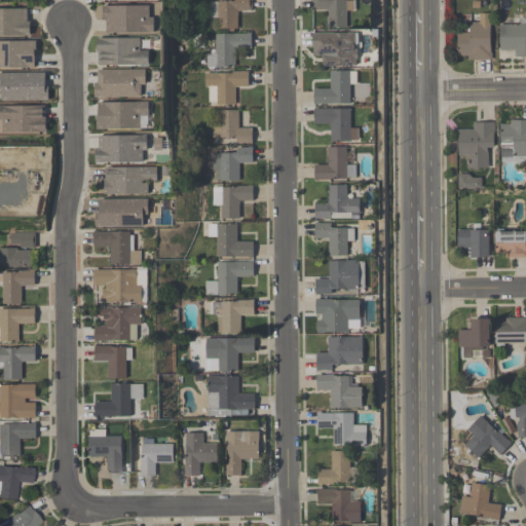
[(210,0),(210,20),(219,20),(219,30),(239,31),(239,10),(252,11),(252,0),(210,0)]
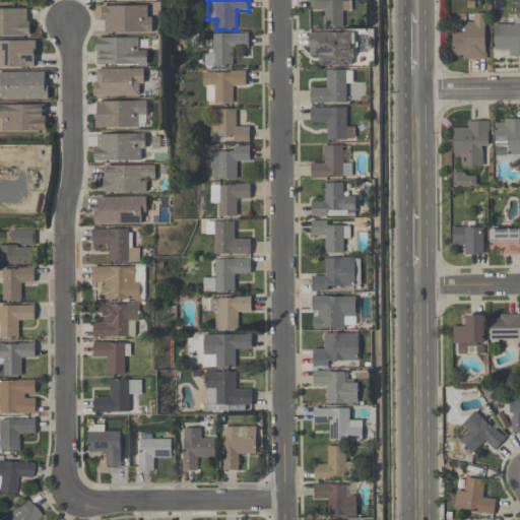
[(343,26),(343,15),(347,15),(347,0),(309,0),(309,14),(321,13),(321,27),(343,26)]
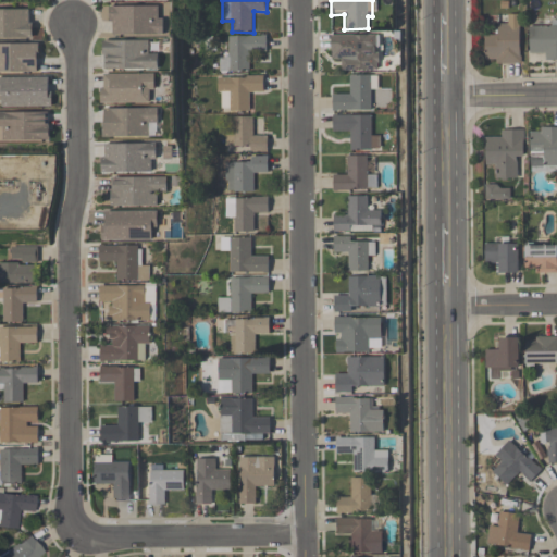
[(32,10),(0,9),(0,39),(32,40),(32,10)]
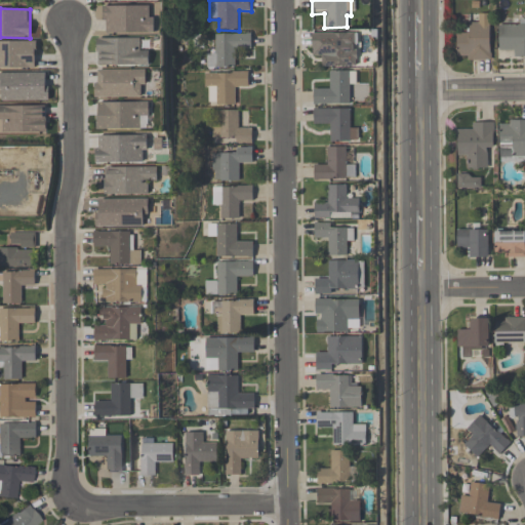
[(102,8),(102,34),(156,34),(156,8),(102,8)]
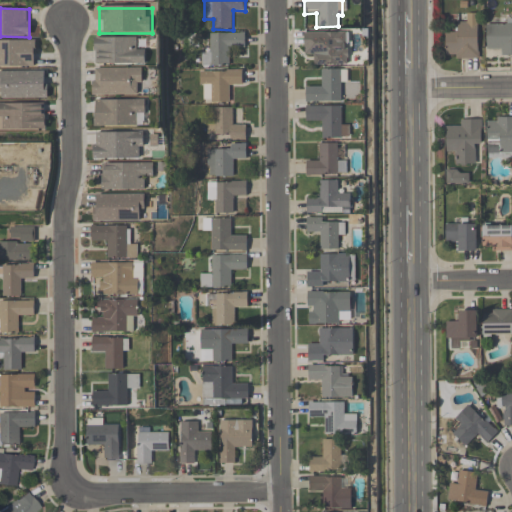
[(479,59),(478,14),(467,14),(467,22),(457,23),(457,32),(446,33),(446,60),(479,59)]
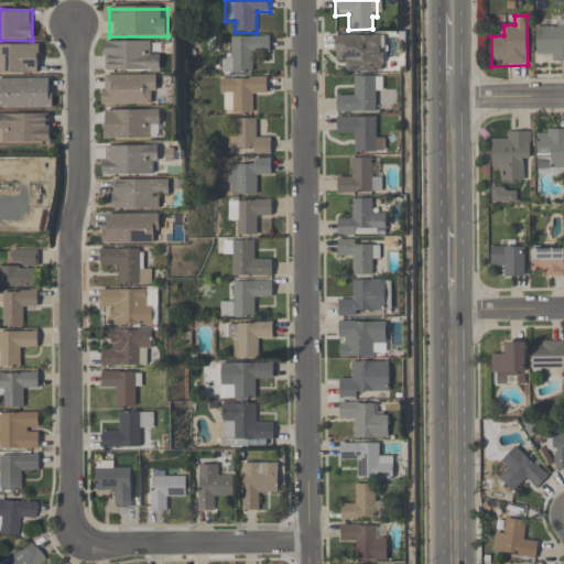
[(546,62),(563,62),(563,25),(537,26),(537,53),(546,53),(546,62)]
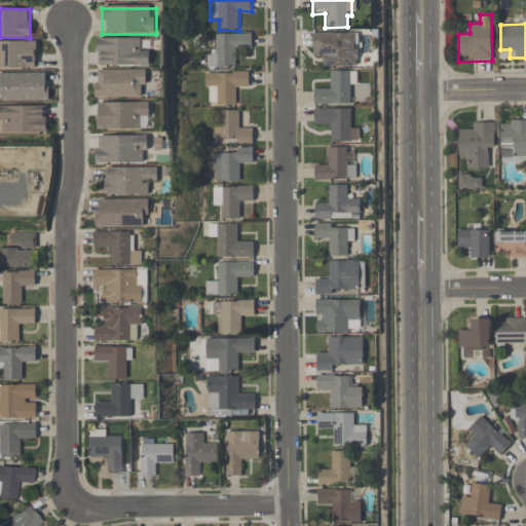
[(358,67),(358,33),(312,33),(312,55),(324,55),(324,67),(358,67)]
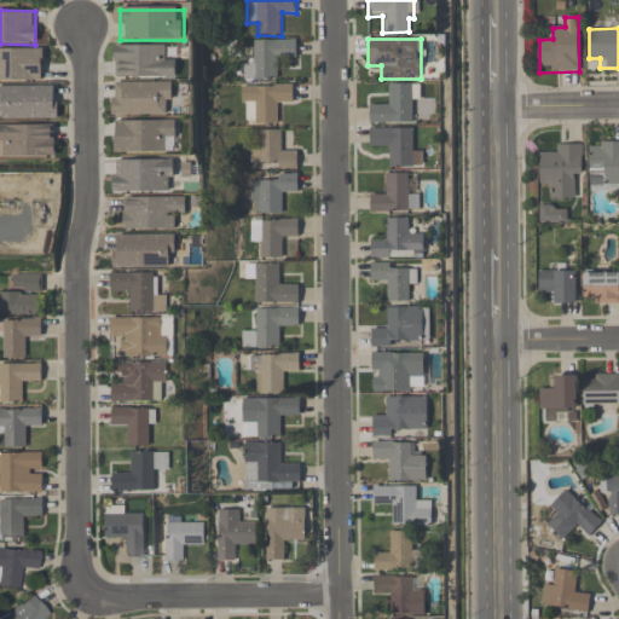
[(296,40),(254,40),(254,61),(243,61),(243,80),(279,80),(279,58),(296,58),(296,40)]
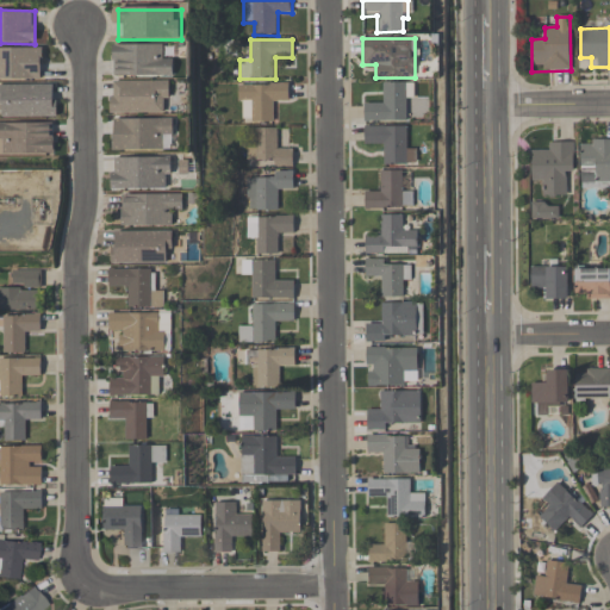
[(175,76),(175,57),(163,57),(163,47),(112,47),(112,76),(175,76)]
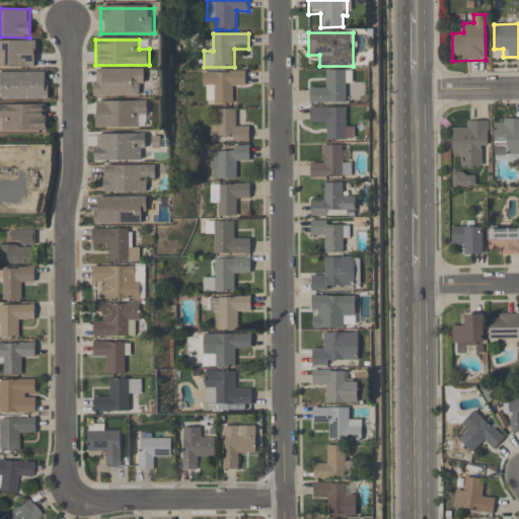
[(35,42),(0,42),(0,68),(35,69),(35,42)]
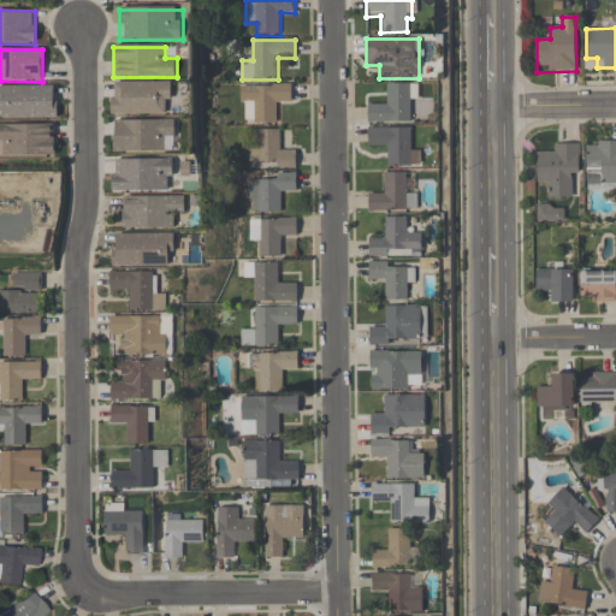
[(172,116),(173,82),(112,82),(112,116),(172,116)]
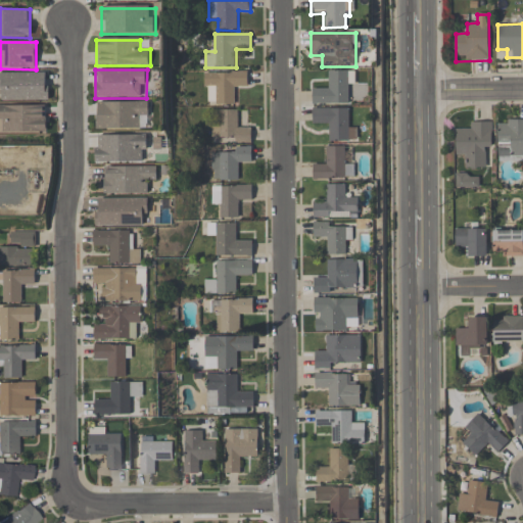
[(313,104),(353,103),(353,70),(324,72),(324,90),(313,90),(313,104)]
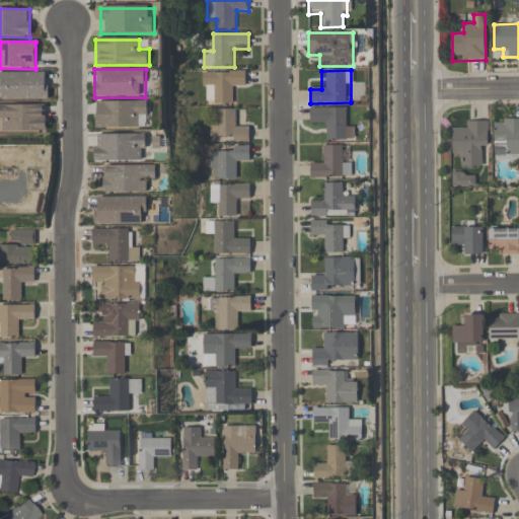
[(245,83),(245,71),(203,71),(203,103),(235,103),(235,83),(245,83)]
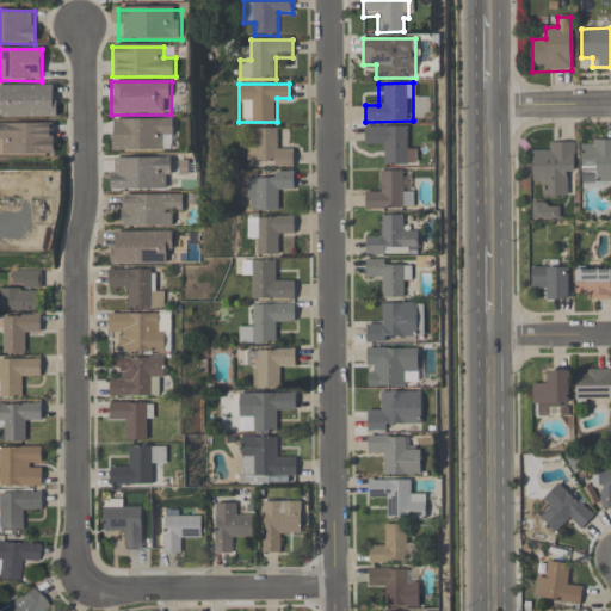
[(0,104),(0,121),(55,121),(55,88),(0,87),(0,104)]
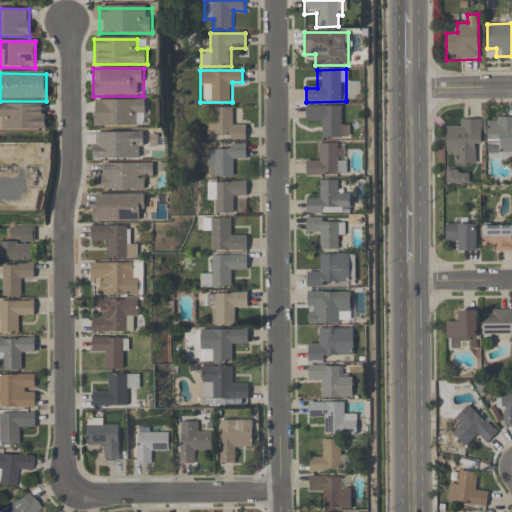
[(147,127),(147,100),(95,100),(95,127),(147,127)]
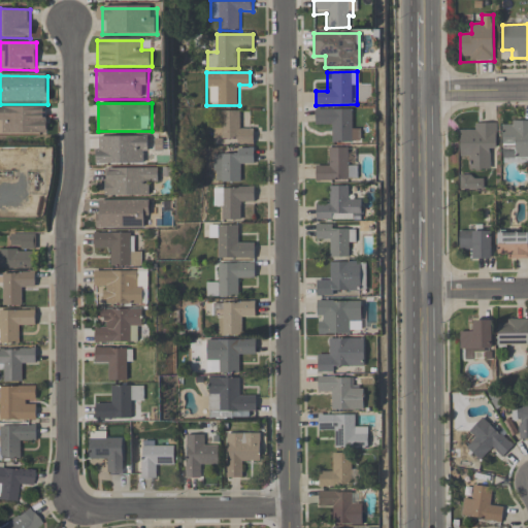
[(0,135),(46,136),(46,109),(0,108),(0,135)]
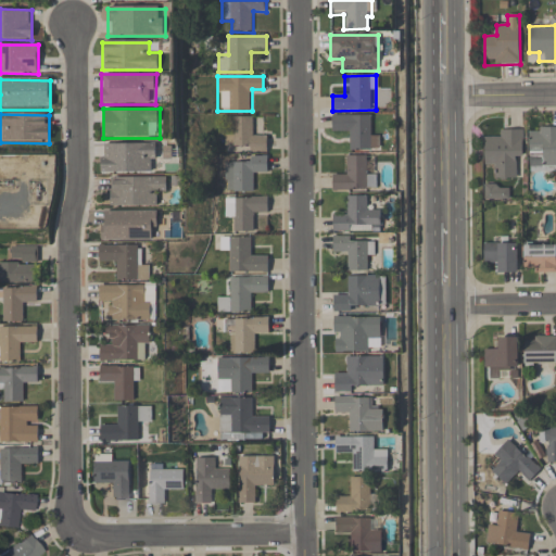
[(371,115),(332,115),(332,128),(342,128),(342,138),(351,138),(351,149),(378,149),(378,138),(371,138),(371,115)]
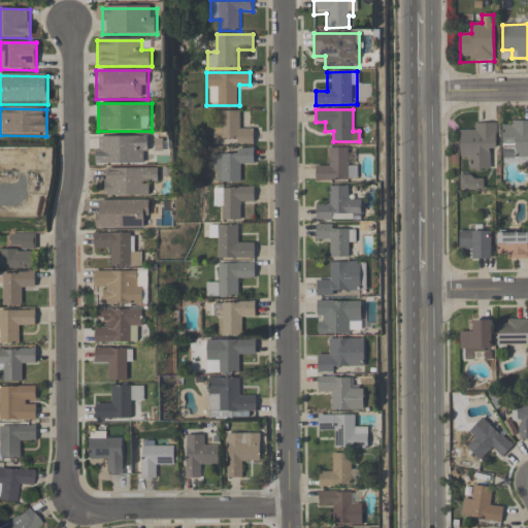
[(254,143),(254,129),(242,129),(242,111),(220,111),(220,120),(213,120),(213,143),(254,143)]
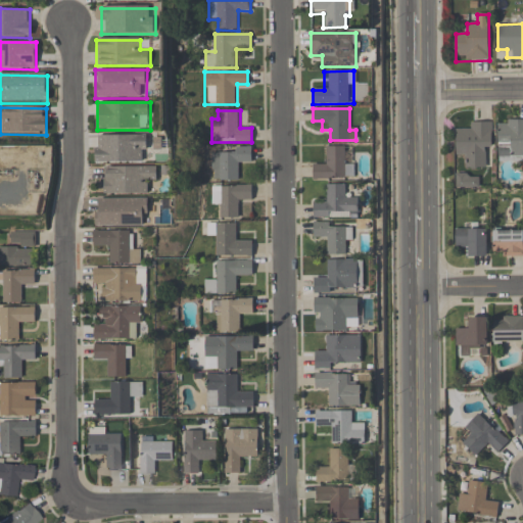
[(522,119),(497,120),(497,158),(522,158),(522,119)]
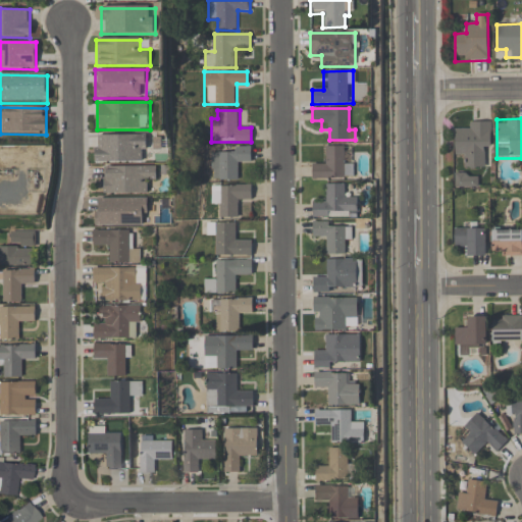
[(468,122),(469,129),(455,131),(455,157),(465,156),(466,169),(489,168),(488,121),(468,122)]
